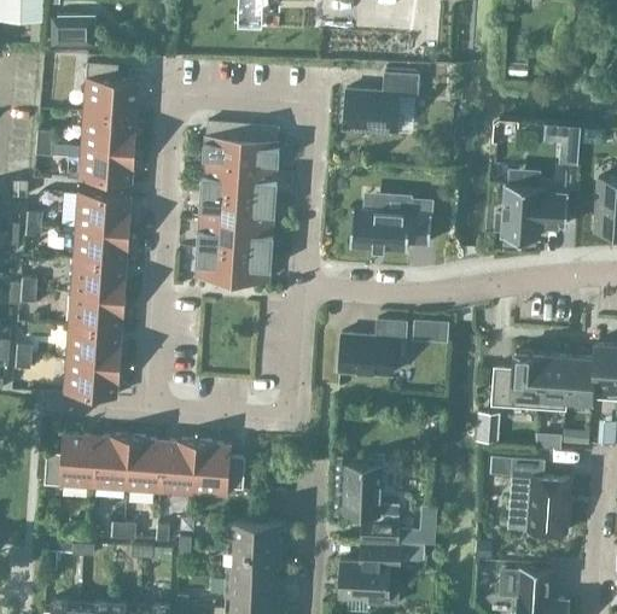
[(0,22),(42,23),(42,0),(0,0),(0,22)]
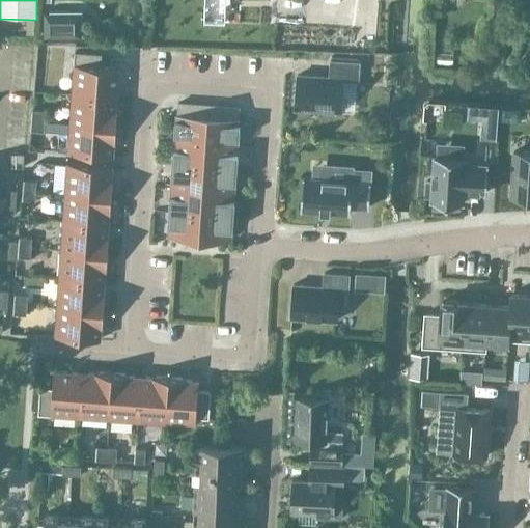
[(226,26),(226,0),(203,0),(203,25),(226,26)]
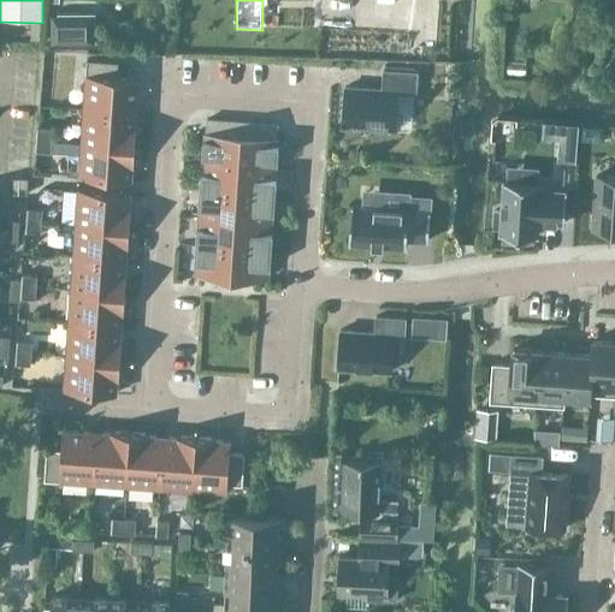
[(95,17),(51,18),(52,47),(95,47),(95,17)]
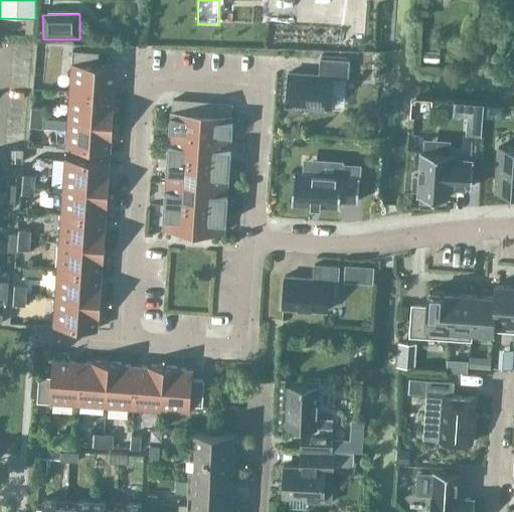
[(71,53),(69,94),(113,97),(115,68),(98,67),(99,55),(71,53)]
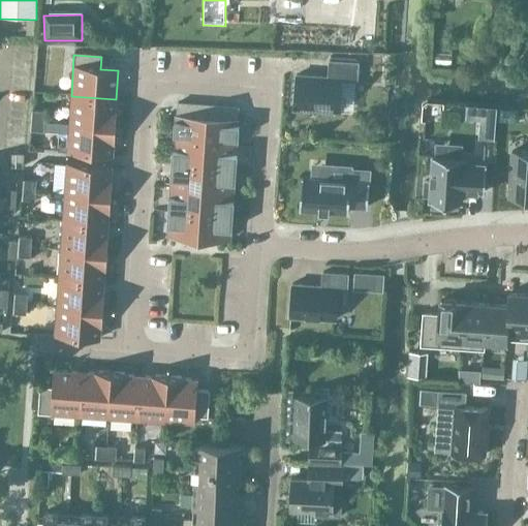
[(296,78),(293,112),(339,114),(341,82),(356,83),(358,65),(329,63),(328,80),(296,78)]
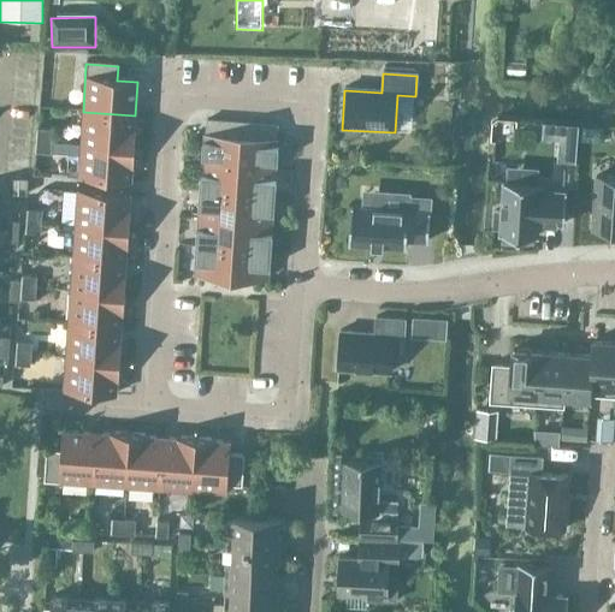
[(134,130),(135,116),(83,112),(81,146),(135,149),(136,130),(134,130)]
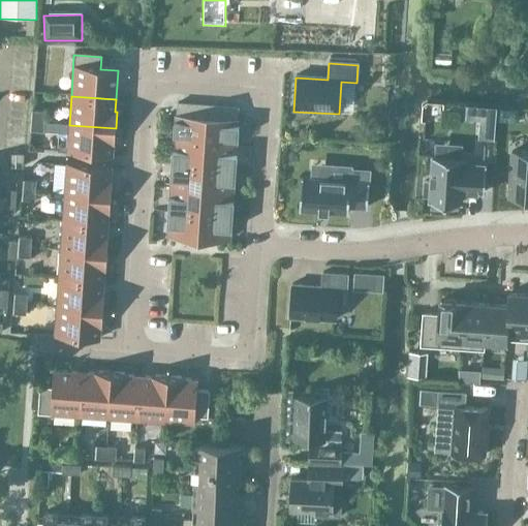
[(44,114),(32,113),(31,123),(43,124),(44,114)]
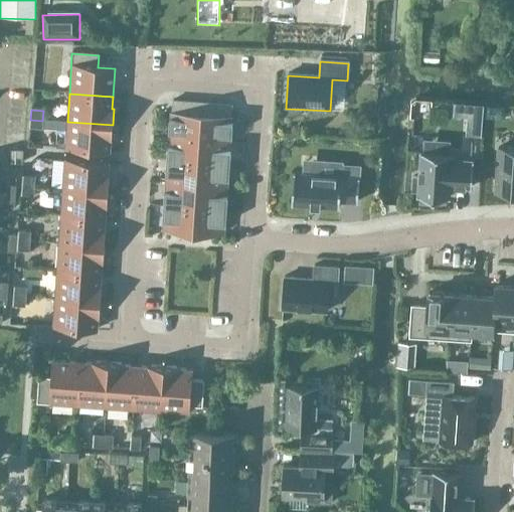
[(169,139),(199,141),(201,117),(195,117),(188,117),(182,116),(172,115),(171,115),(169,139)]
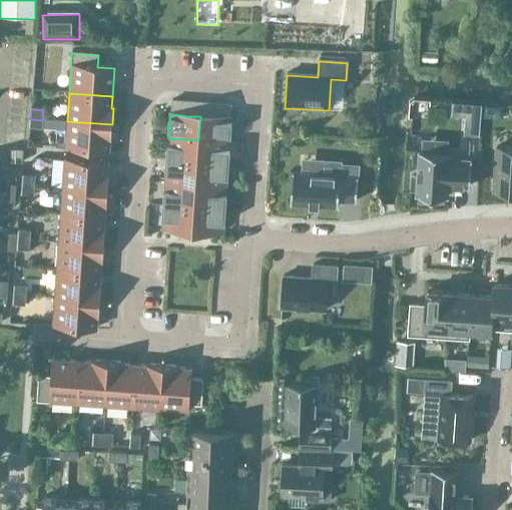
[(200,116),(198,140),(228,142),(230,119),(229,118),(218,118),(212,117),(206,117),(200,116)]
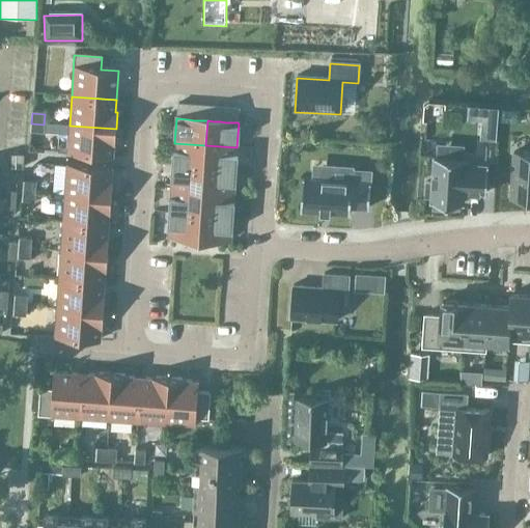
[(44,134),(44,124),(31,123),(30,134),(44,134)]
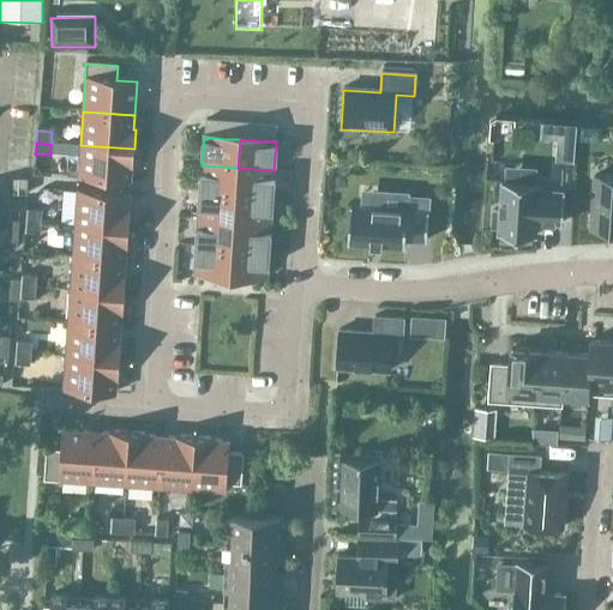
[(133,169),(134,149),(80,145),(78,180),(130,183),(131,169),(133,169)]
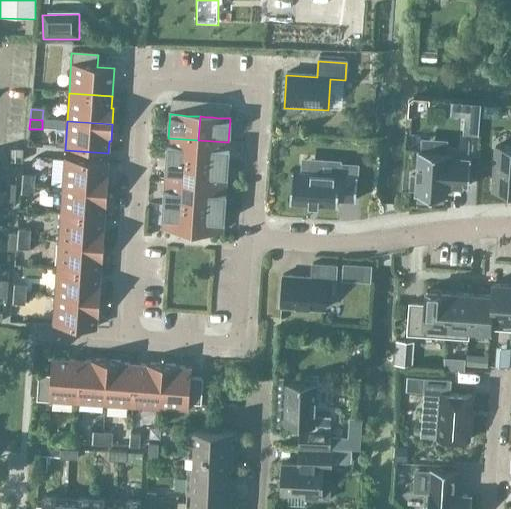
[(167,161),(197,163),(198,140),(168,138),(167,161)]
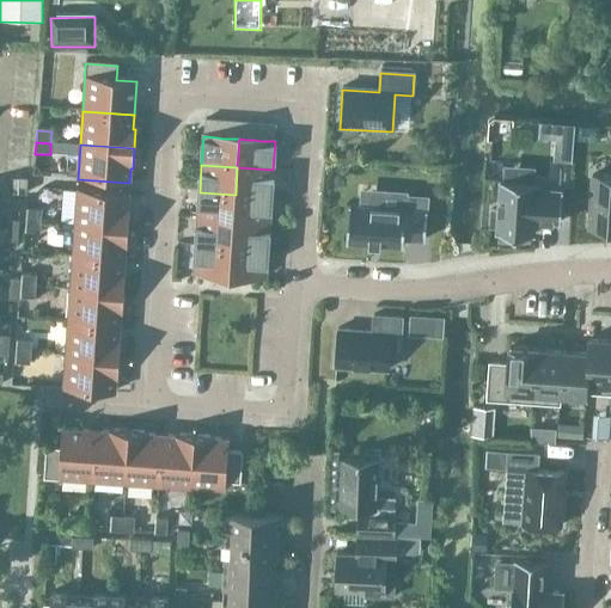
[(237,167),(236,195),(272,197),(273,170),(237,167)]
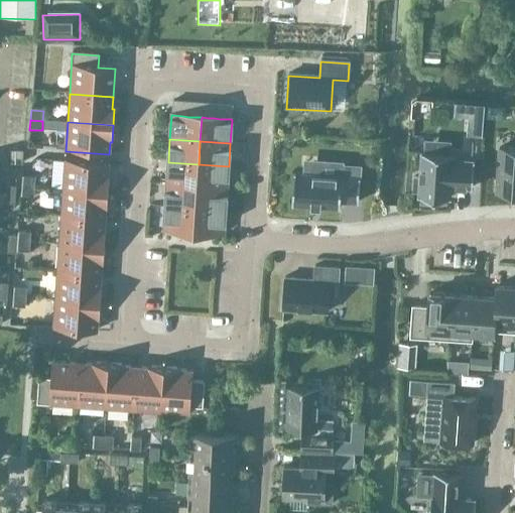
[(514,150),(499,150),(496,195),(514,195),(514,150)]
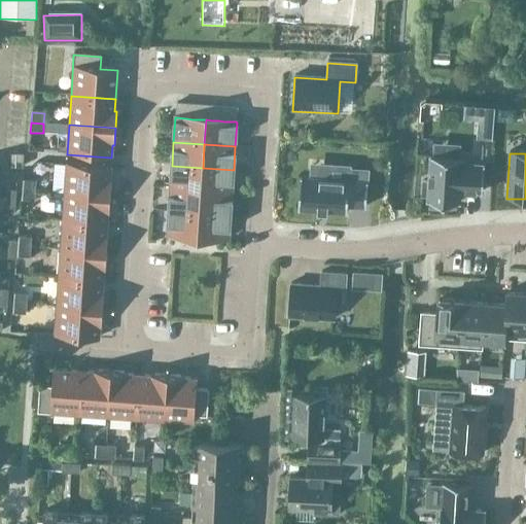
[(23,169),(24,154),(8,154),(7,168),(23,169)]
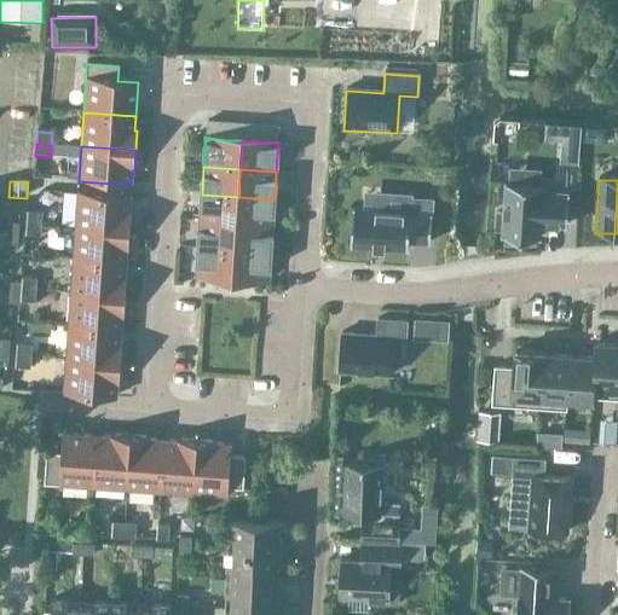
[(543,187),(506,185),(504,215),(497,214),(496,232),(503,232),(502,238),(539,241),(539,226),(566,227),(569,196),(542,193),(543,187)]
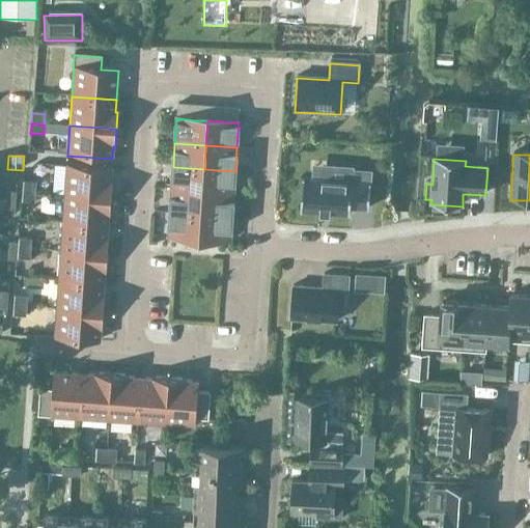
[(111,169),(66,166),(64,196),(111,199),(112,182),(111,182),(111,169)]
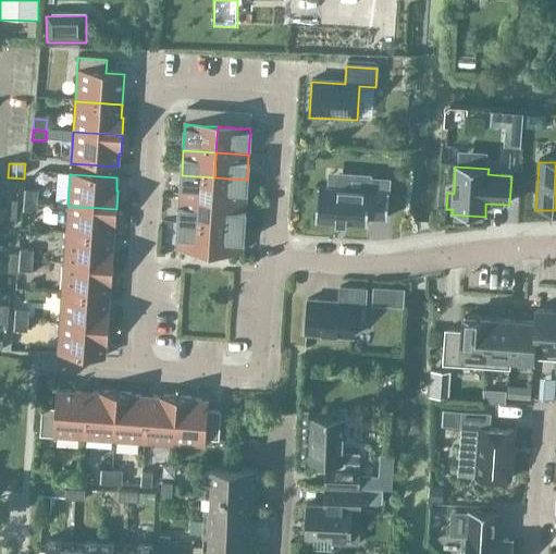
[(182,175),(180,199),(212,201),(214,177),(182,175)]
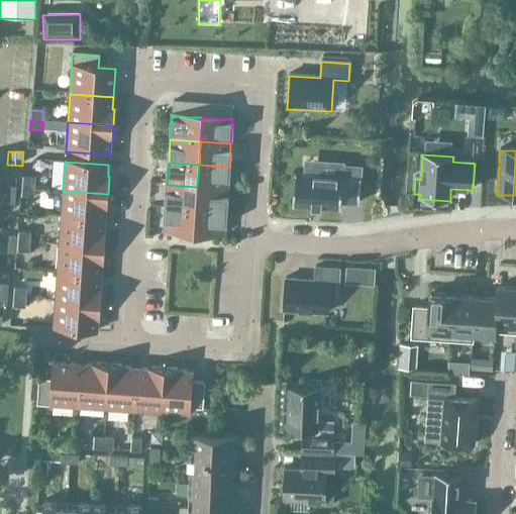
[(229,167),(199,165),(197,187),(227,189),(229,167)]
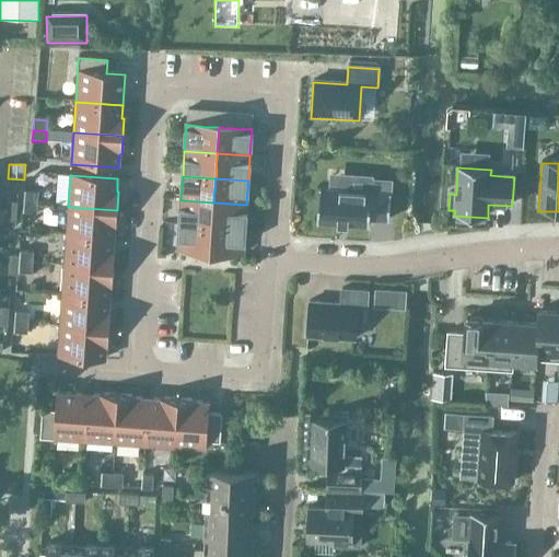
[(388,222),(392,183),(371,181),(370,194),(328,190),(318,189),(316,224),(369,229),(369,221),(388,222)]
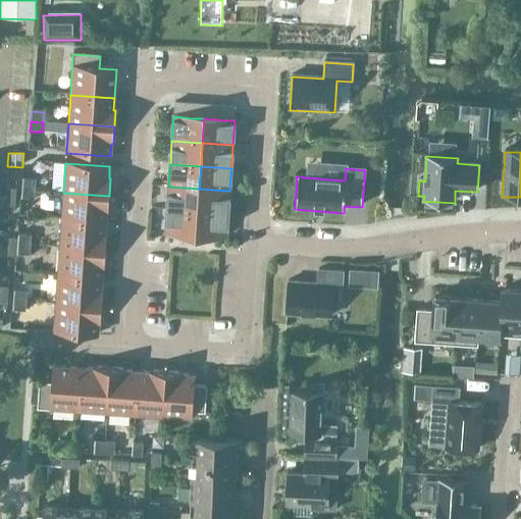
[(36,180),(22,179),(22,190),(35,191),(36,180)]
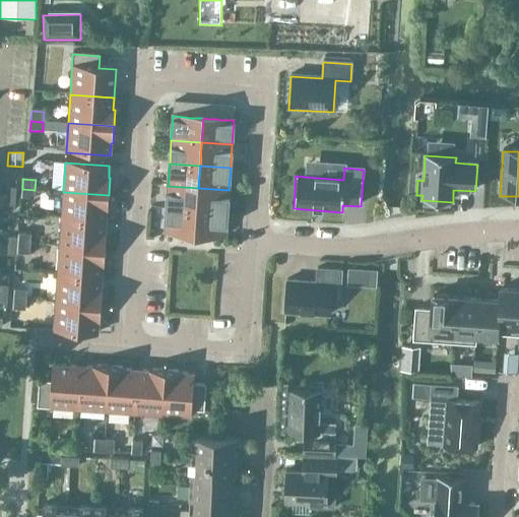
[(197,209),(198,188),(168,186),(167,207),(197,209)]
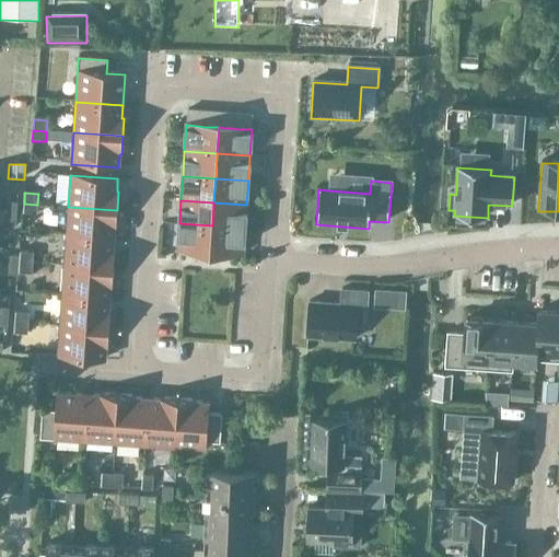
[(245,228),(246,205),(213,202),(212,225),(245,228)]
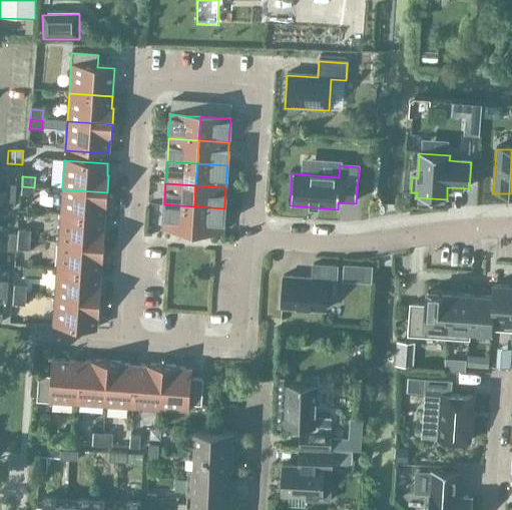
[(7,186),(6,195),(15,195),(16,187),(7,186)]
